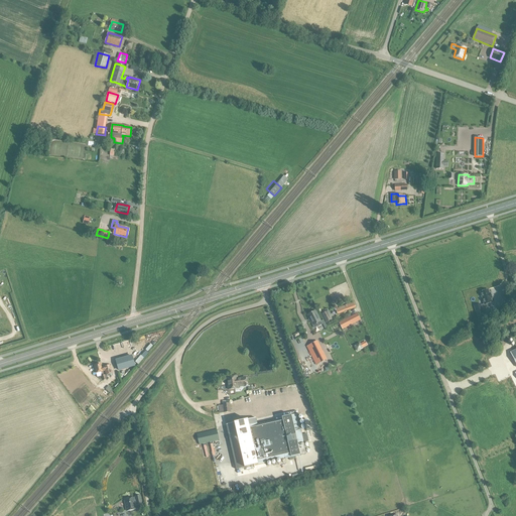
[(481,304),(475,306),(479,319),(485,317),(482,308),(488,306),(487,304),(492,302),(491,298),(492,298),(490,293),(490,294),(488,290),(481,292),(484,304),(481,305),(481,304)]
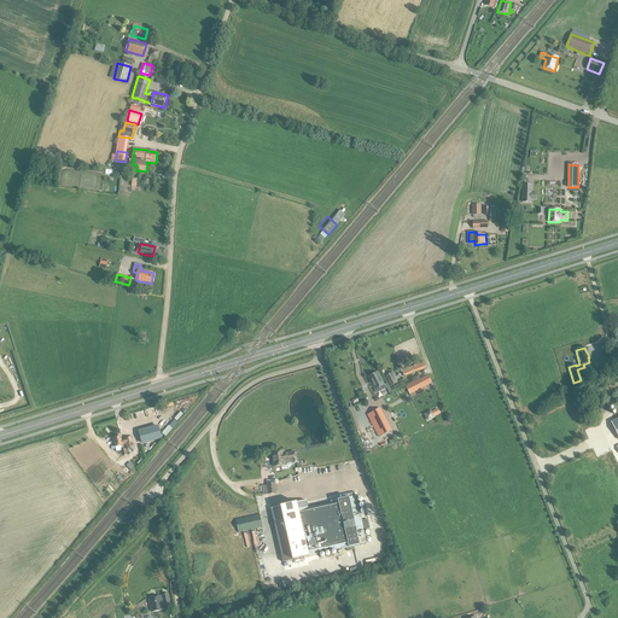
[(426,368),(424,362),(402,371),(404,377),(426,368)]
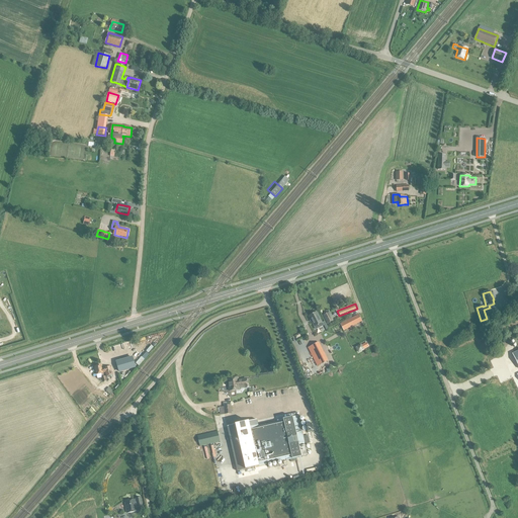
[(333,319),(330,312),(323,316),(327,324),(334,321),(333,319)]
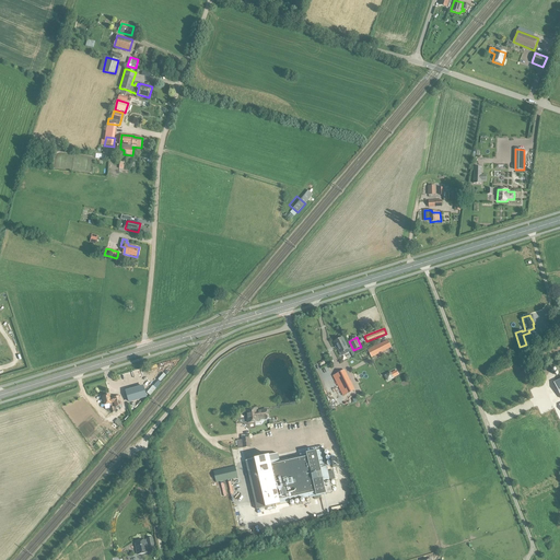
[(342,338),(334,342),(340,353),(341,357),(346,354),(350,352),(348,349),(342,338)]
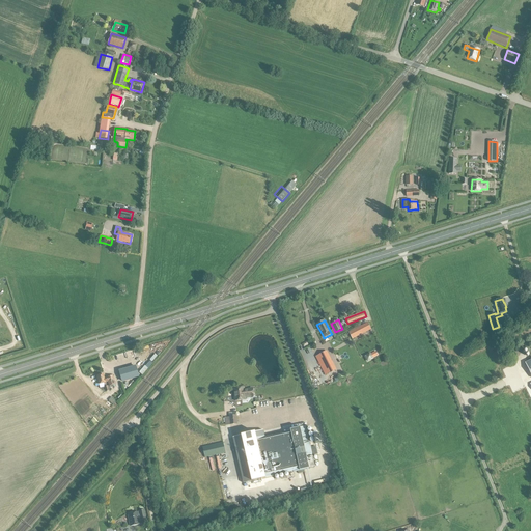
[(353,339),(371,330),(367,323),(348,332),(353,339)]
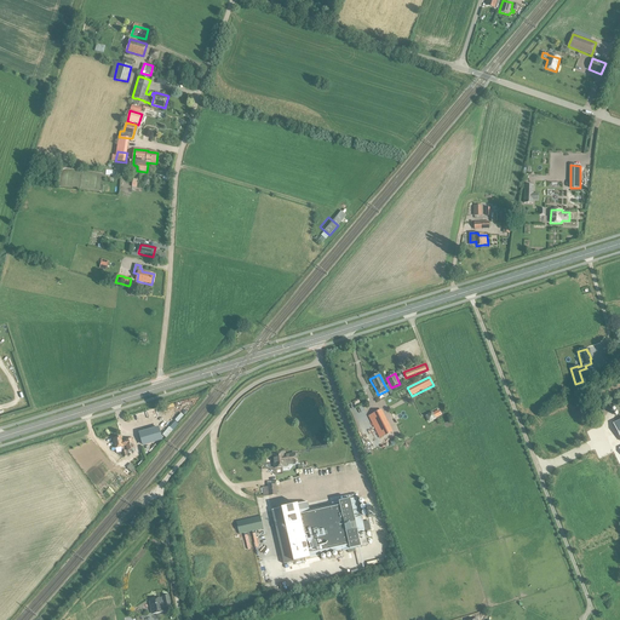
[(380,411),(371,417),(373,422),(384,415),(380,411)]
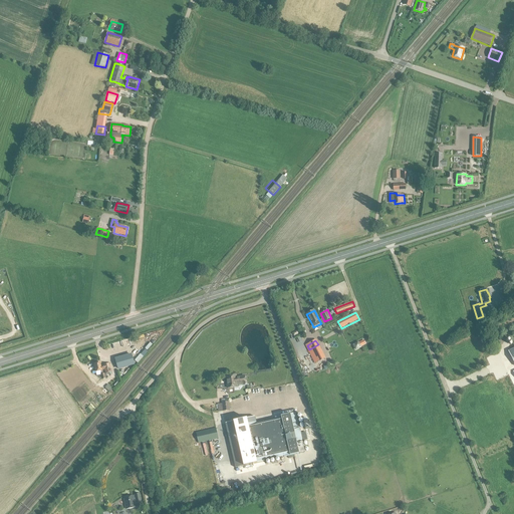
[(356,349),(360,347),(360,346),(365,343),(363,340),(358,343),(358,342),(353,345),(356,349)]
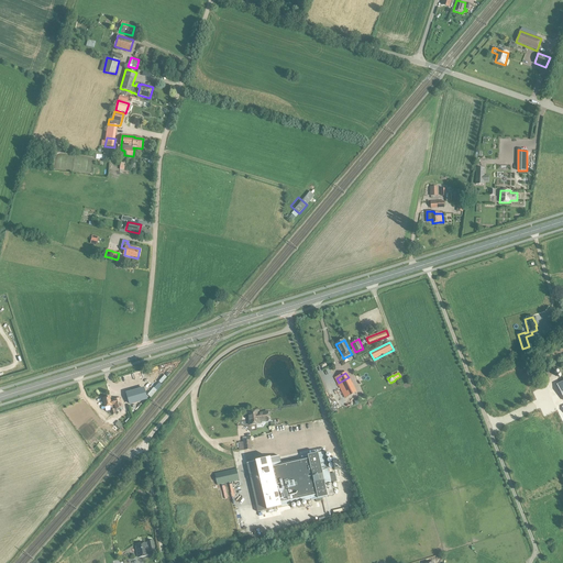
[(338,392),(365,382),(363,375),(335,386),(338,392)]
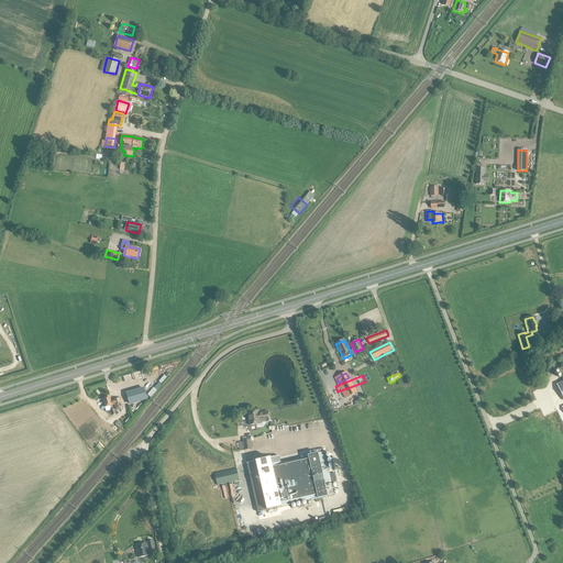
[(153,385),(147,394),(152,397),(157,387),(153,385)]
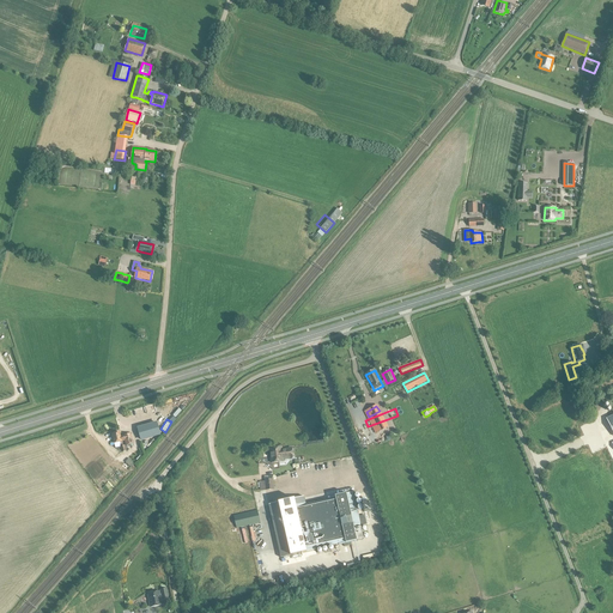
[(384,422),(374,428),(377,432),(388,428),(384,422)]
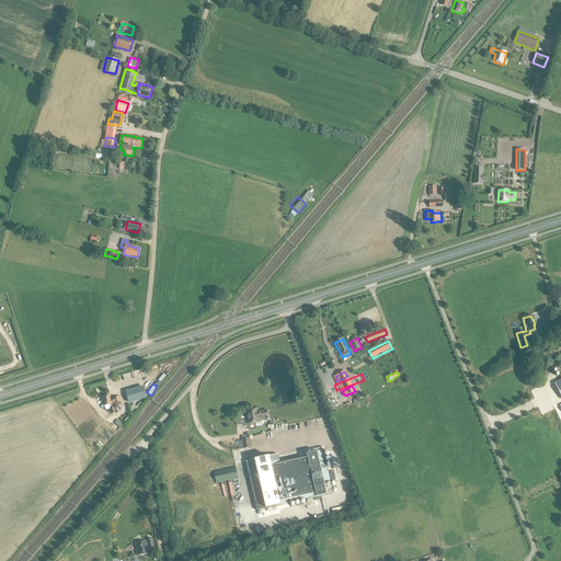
[(145,393),(144,387),(126,392),(129,402),(147,398),(145,393)]
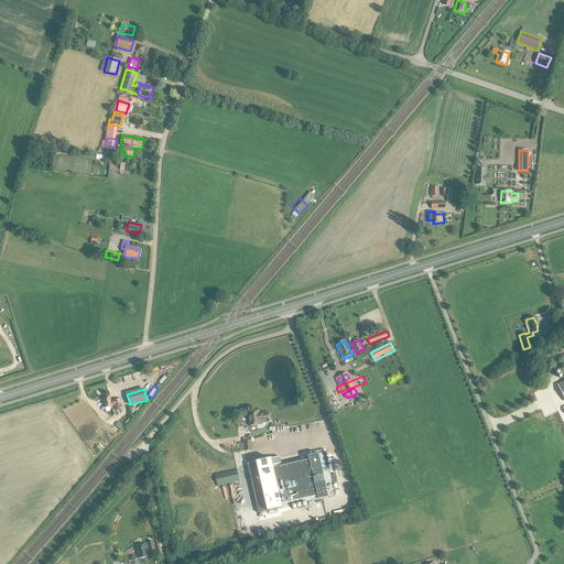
[(112,407),(111,402),(110,398),(102,400),(105,409),(112,407)]
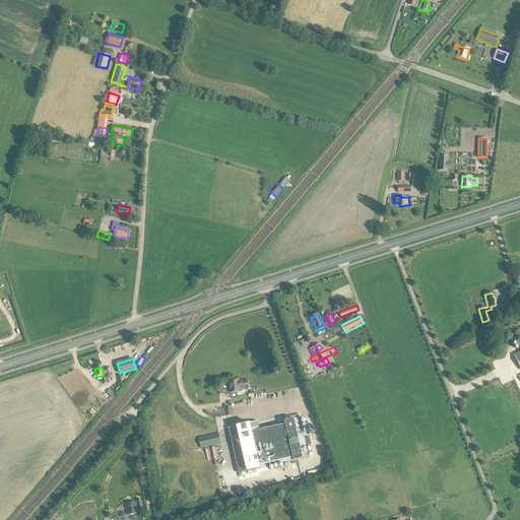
[(103,371),(104,375),(106,374),(107,378),(108,380),(112,379),(111,377),(113,377),(111,368),(103,371)]
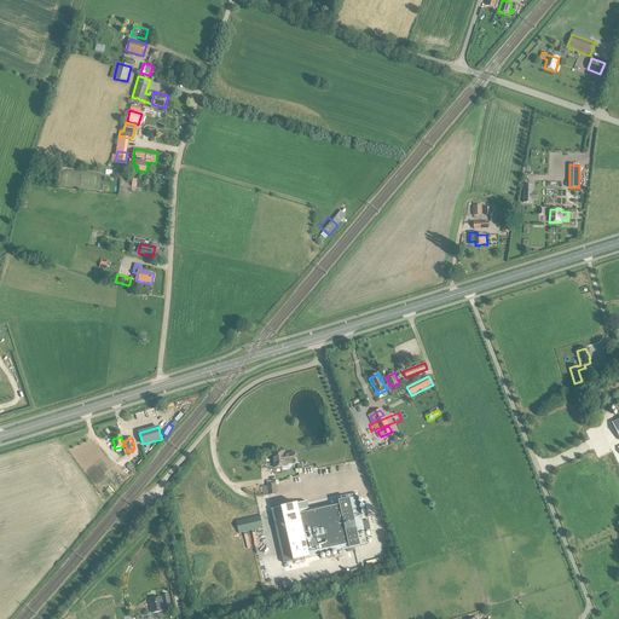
[(272,453),(273,468),(287,467),(285,464),(295,463),(294,453),(284,453),(284,452),(272,453)]
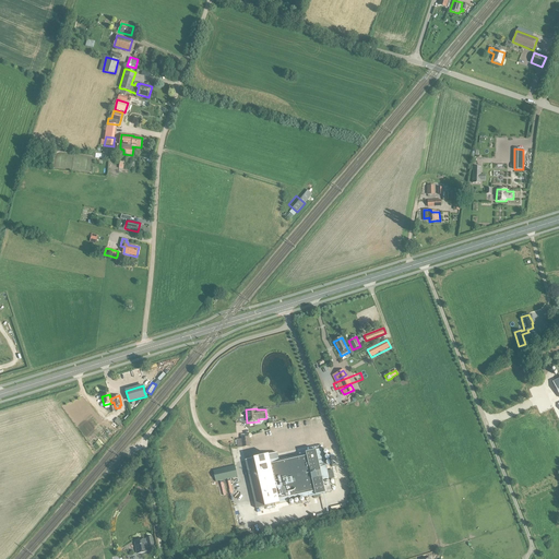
[(250,447),(249,437),(245,438),(241,438),(242,448),(250,447)]
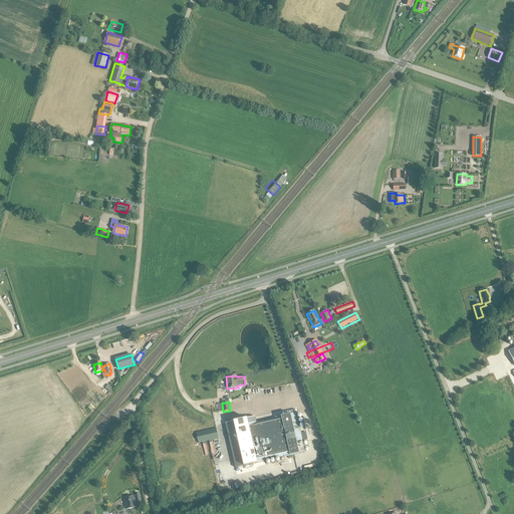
[(256,422),(255,417),(226,423),(236,468),(265,461),(265,460),(272,459),(273,464),(278,463),(277,458),(284,456),(284,457),(305,452),(302,441),(307,440),(306,433),(301,434),(299,429),(305,427),(303,421),(298,422),(296,413),(256,422)]
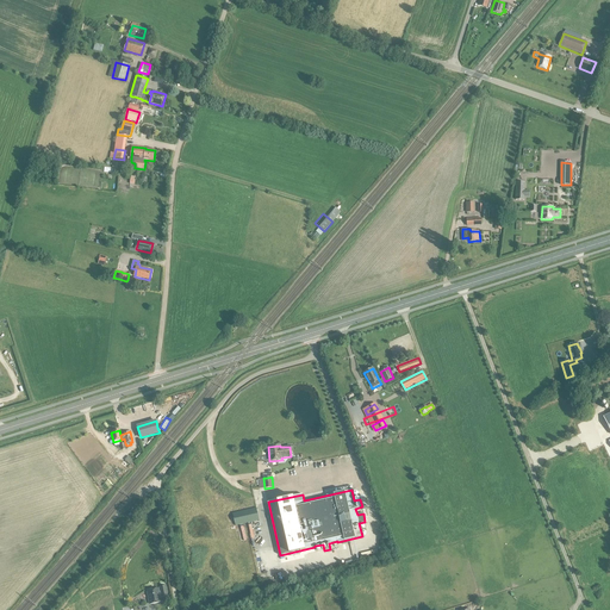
[(367,497),(360,498),(360,499),(362,506),(362,510),(369,508),(367,497)]
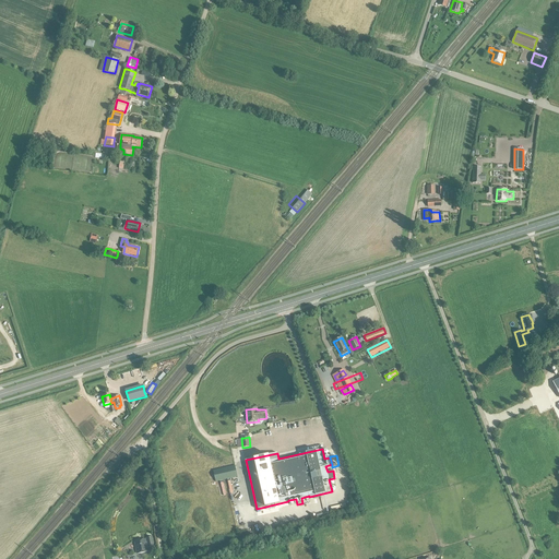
[(130,461),(126,456),(117,466),(121,471),(130,461)]
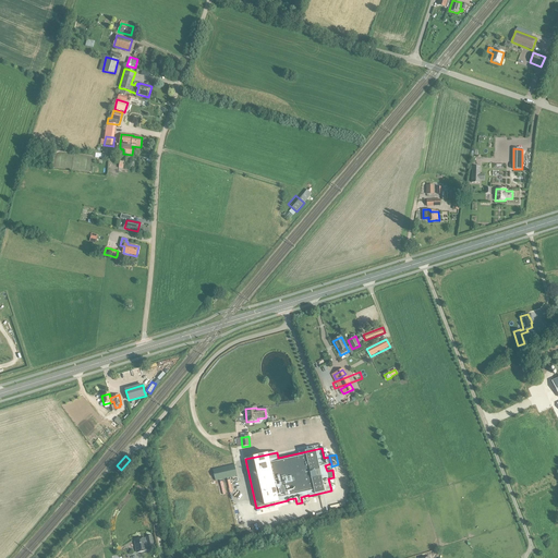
[(234,464),(213,470),(215,481),(237,476),(234,464)]
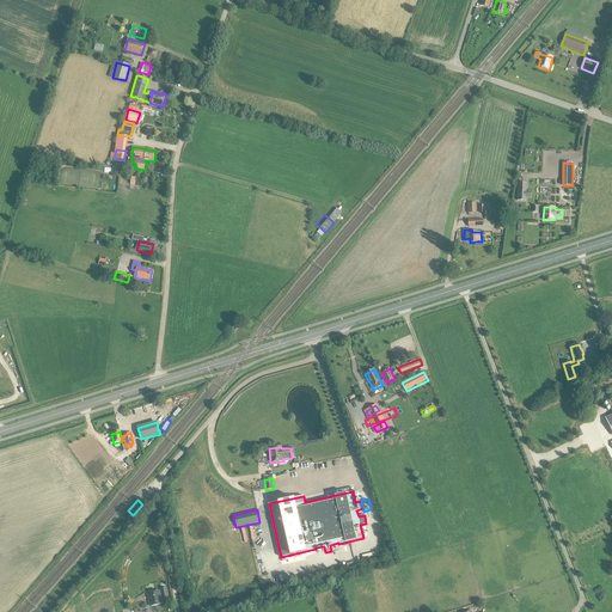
[(159,591),(147,593),(151,606),(161,604),(160,598),(163,598),(163,599),(169,598),(167,588),(161,589),(161,594),(160,594),(159,591)]
